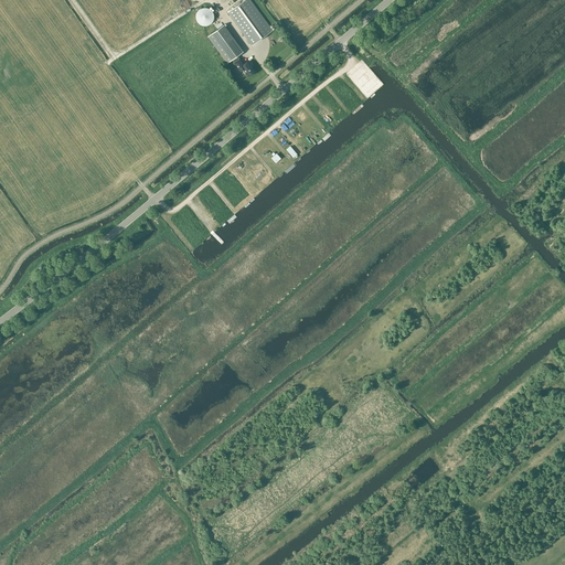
[(189,0),(187,0),(180,3),(183,11),(188,9),(187,7),(192,4),(189,0)]
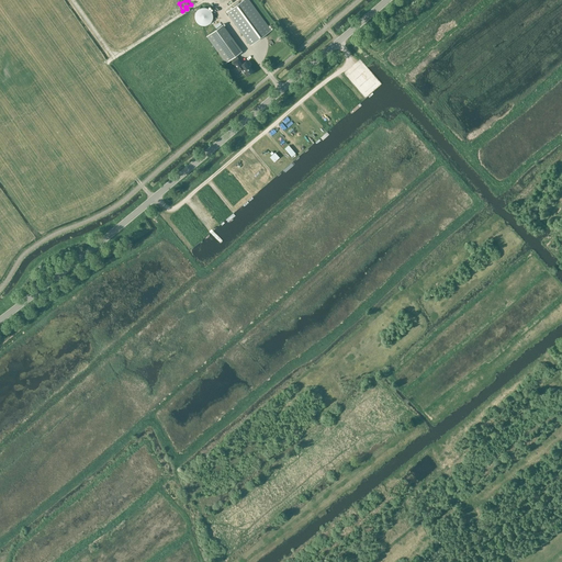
[(247,0),(244,0),(226,13),(250,45),(270,31),(247,0)]
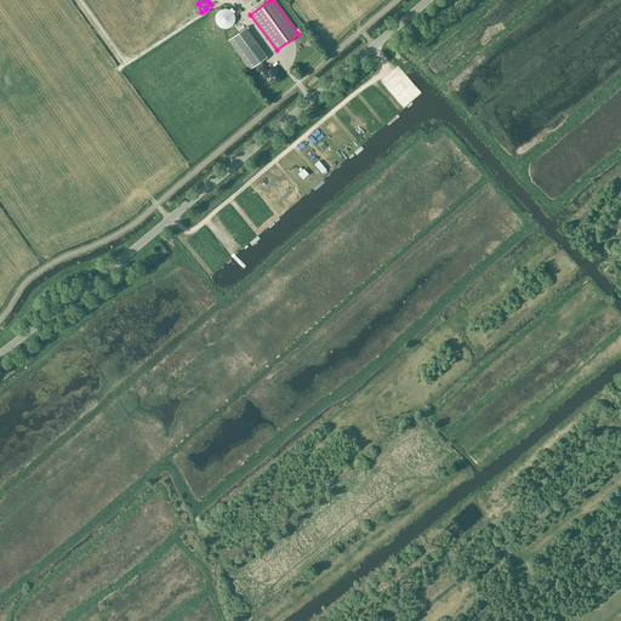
[(235,17),(234,17),(234,16),(234,15),(233,13),(233,12),(232,11),(231,11),(229,10),(228,10),(228,9),(227,9),(226,9),(224,9),(223,9),(222,9),(222,10),(221,10),(220,10),(220,11),(218,11),(218,12),(217,12),(217,13),(216,13),(216,15),(216,16),(215,17),(215,18),(215,20),(215,21),(216,21),(216,22),(216,23),(217,24),(217,26),(218,26),(218,27),(220,27),(221,28),(222,28),(223,28),(224,28),(226,28),(227,28),(228,28),(229,28),(231,27),(232,26),(233,24),(234,23),(234,22),(234,21),(235,20),(235,18),(235,17)]
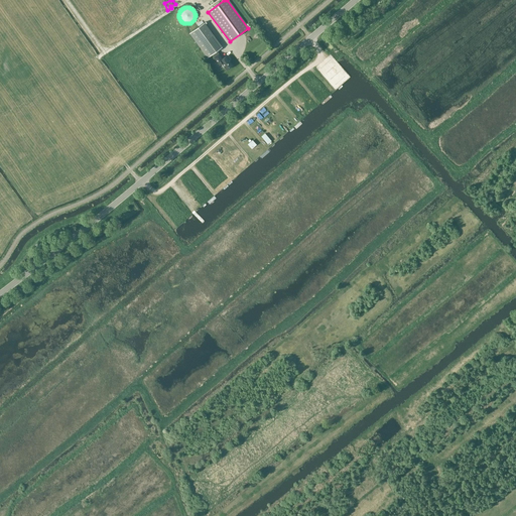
[(208,57),(222,46),(204,22),(189,33),(208,57)]
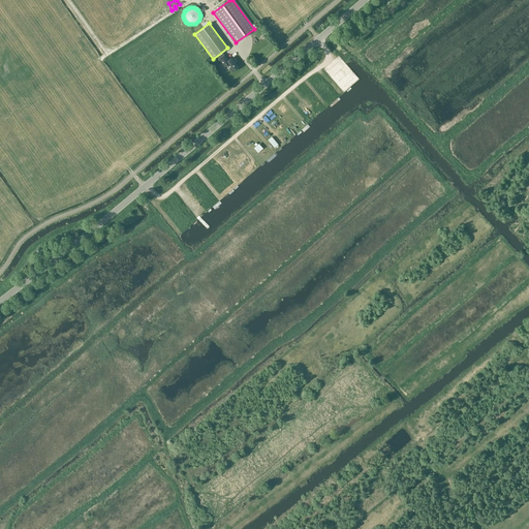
[(239,67),(231,58),(228,60),(224,55),(219,59),(224,67),(227,65),(231,71),(239,67)]
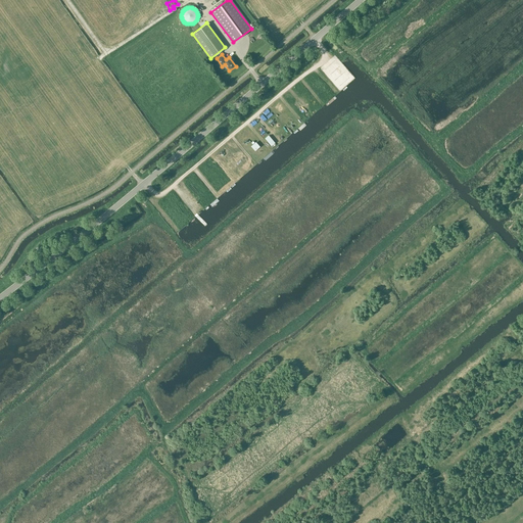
[(179,228),(188,222),(186,220),(177,225),(179,228)]
